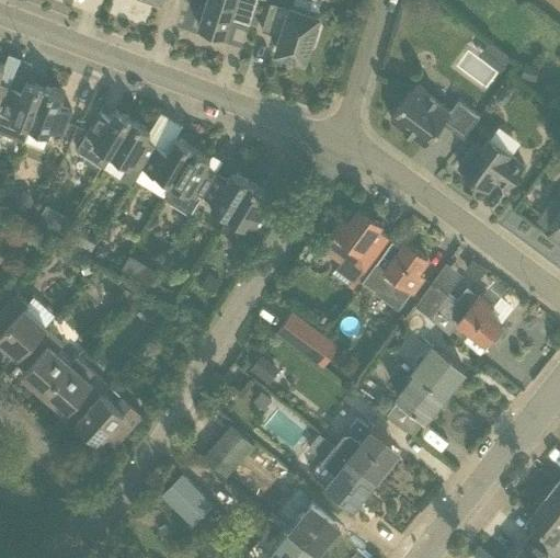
[(206,0),(197,27),(202,30),(201,33),(219,40),(220,35),(225,36),(230,22),(250,27),(258,0),(206,0)]
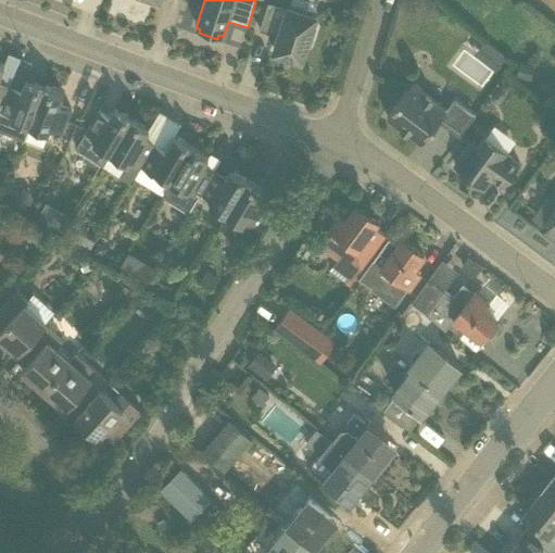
[(267,3),(259,32),(278,38),(273,52),(281,55),(291,59),(292,59),(300,61),(305,47),(310,48),(315,29),(311,28),(314,17),(313,17),(317,4),(303,0),(291,0),(289,9),(287,9),(287,10),(267,3)]
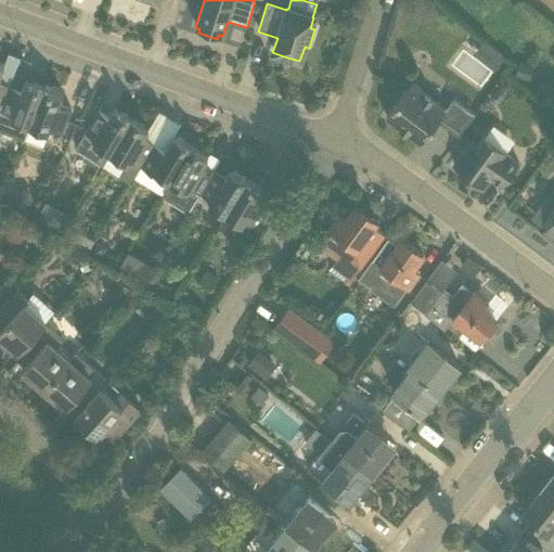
[(493,73),(504,58),(493,50),(482,64),(493,73)]
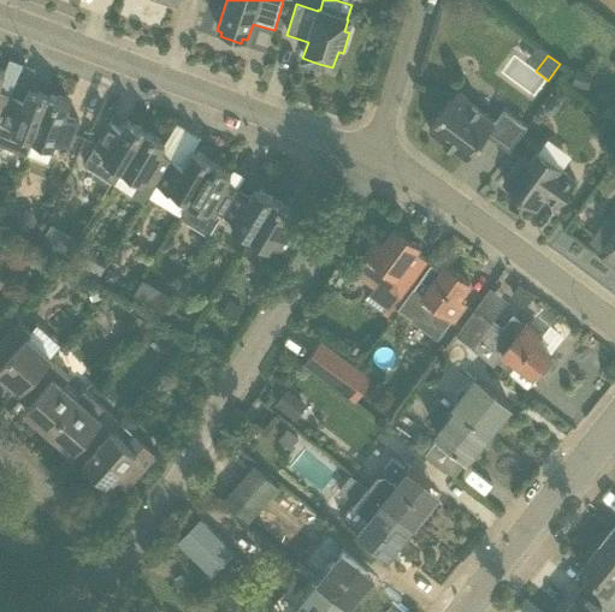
[(0,83),(4,73),(0,71),(0,120),(10,96),(0,91),(0,83)]
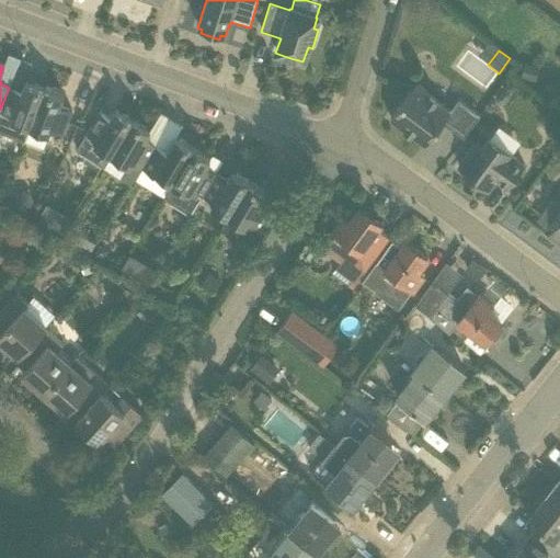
[(535,83),(538,68),(524,65),(521,80),(535,83)]
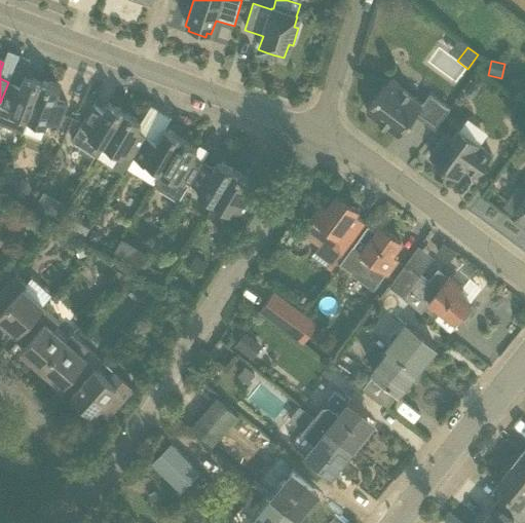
[(0,124),(23,134),(28,120),(27,120),(41,84),(23,77),(20,86),(8,82),(0,103),(0,124)]
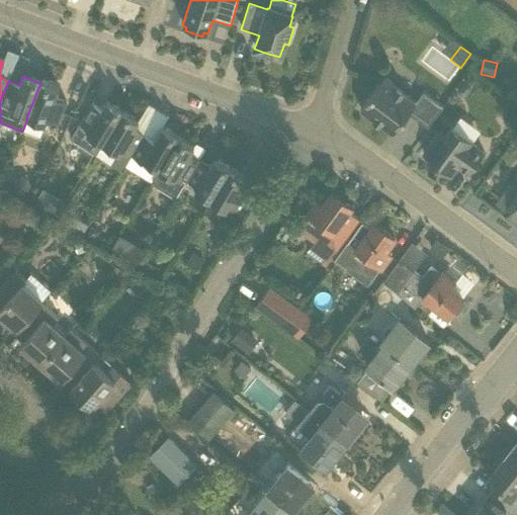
[(359,110),(393,135),(409,112),(428,127),(442,107),(423,93),(415,103),(382,80),(359,110)]
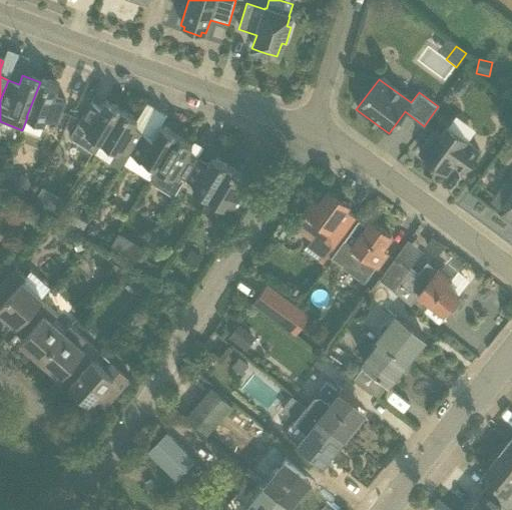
[(26,117),(27,117),(22,130),(38,136),(43,123),(44,124),(45,119),(56,123),(65,101),(54,97),(57,89),(40,82),(26,117)]
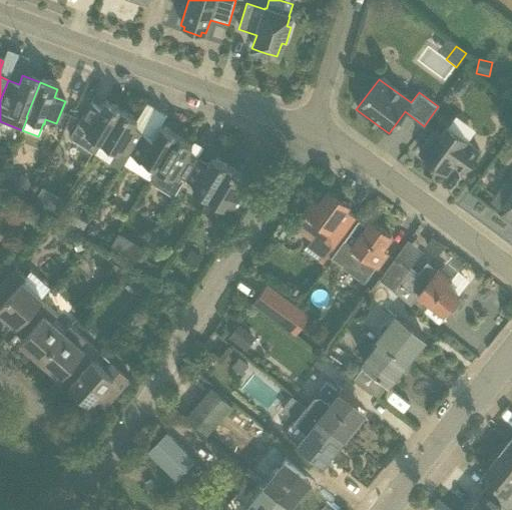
[(466,90),(465,85),(462,83),(457,84),(452,90),(453,95),(457,97),(462,97),(466,90)]
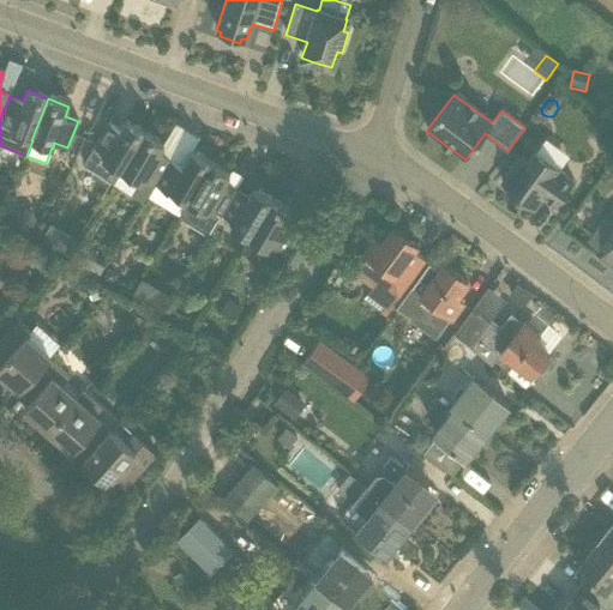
[(92,149),(83,165),(95,174),(91,177),(107,187),(109,182),(114,185),(121,173),(145,133),(125,121),(120,131),(108,124),(92,149)]
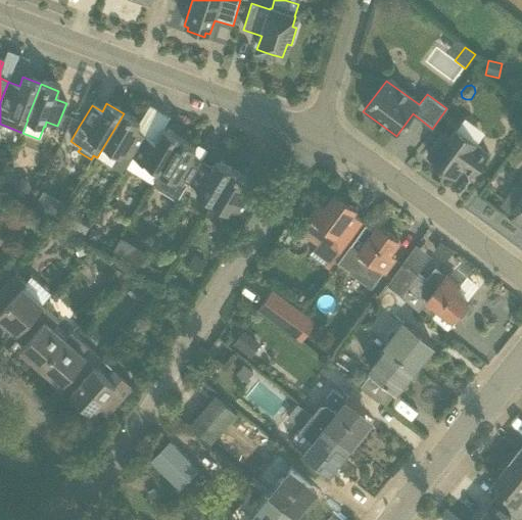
[(103,147),(97,157),(112,166),(124,173),(126,169),(132,157),(133,158),(145,138),(135,131),(139,124),(124,113),(103,147)]
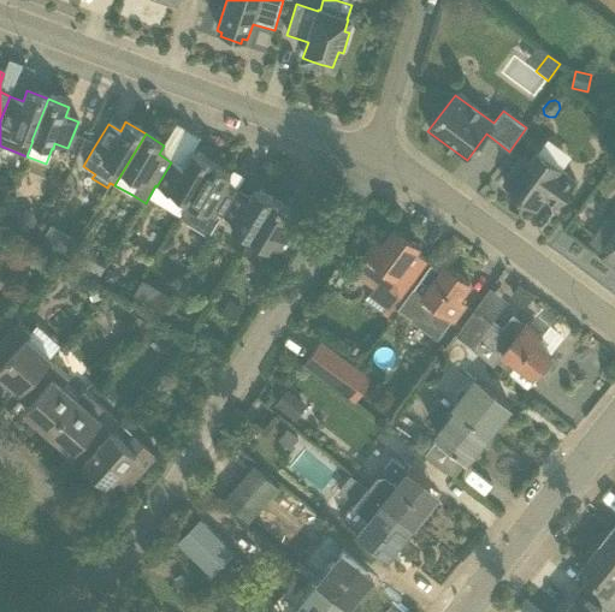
[(614,149),(614,146),(611,134),(597,138),(602,154),(614,149)]
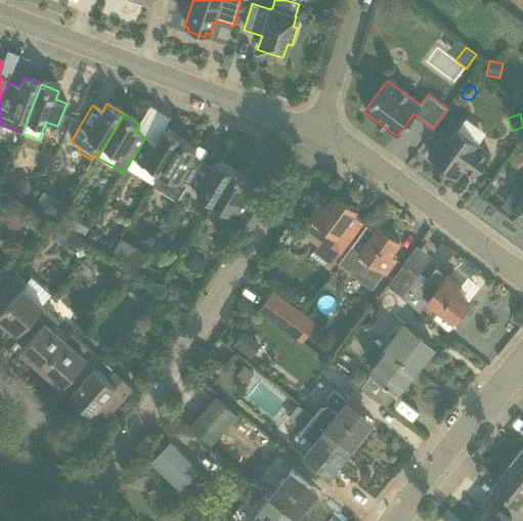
[(132,158),(126,169),(151,184),(154,182),(160,172),(180,139),(164,130),(156,143),(145,138),(133,159),(132,158)]
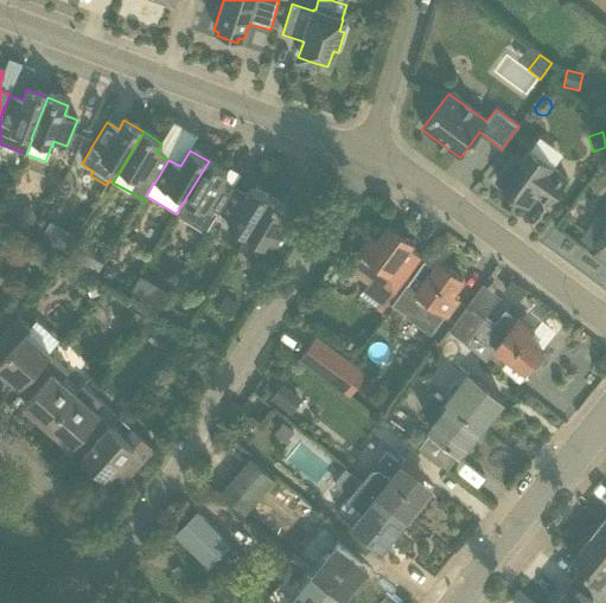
[(530,193),(548,206),(567,181),(554,172),(554,171),(528,152),(521,160),(514,154),(493,183),(522,204),(530,193)]
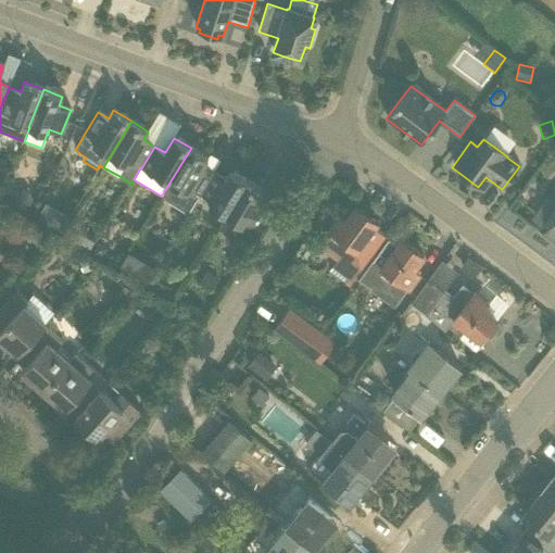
[(188,214),(200,195),(213,173),(203,166),(207,159),(191,148),(169,183),(163,193),(165,198),(168,201),(188,214)]
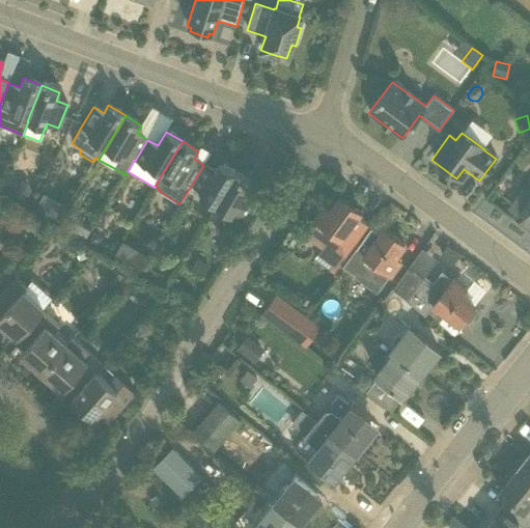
[(216,207),(236,174),(219,163),(214,171),(203,165),(191,186),(201,192),(198,197),(216,207)]
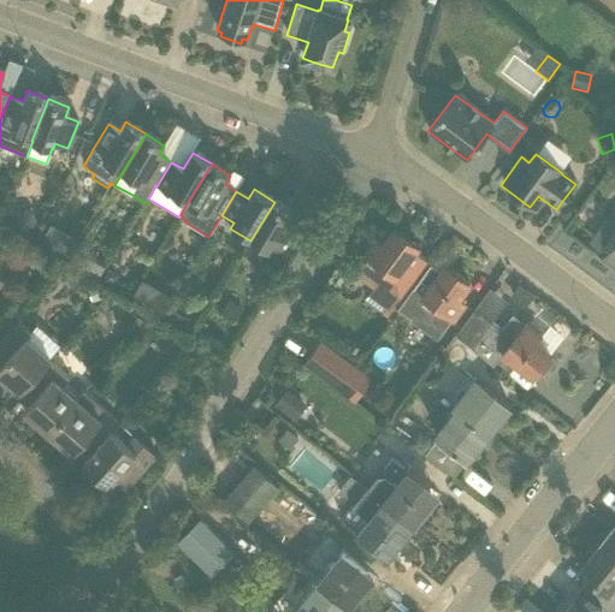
[(250,241),(268,251),(272,247),(284,254),(299,229),(287,221),(291,213),(275,202),(250,241)]
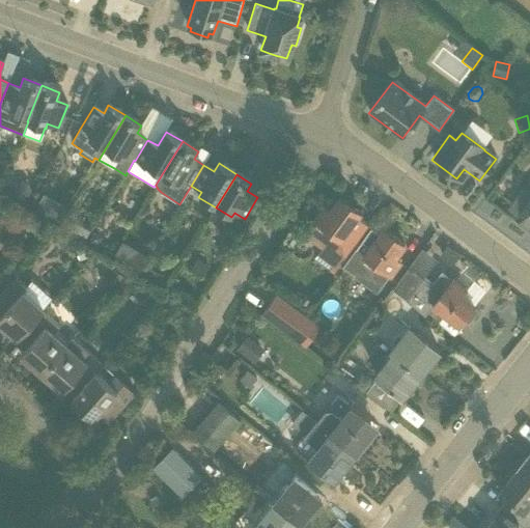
[(317,223),(307,238),(323,249),(314,259),(336,276),(343,267),(370,229),(356,219),(360,214),(339,198),(330,211),(325,207),(314,221),(317,223)]
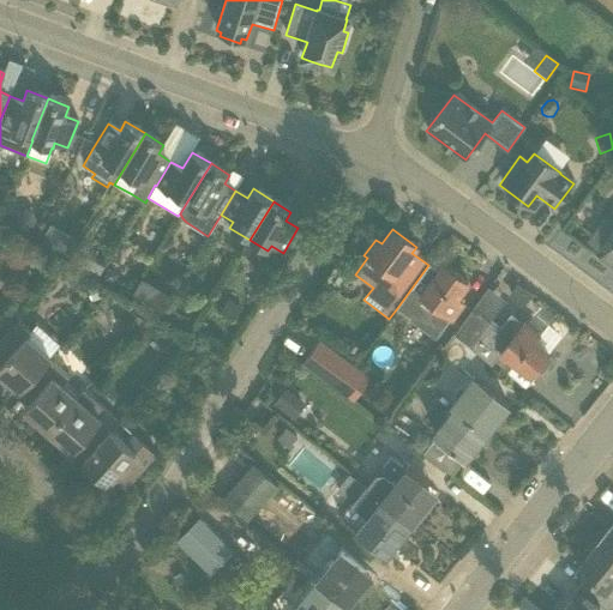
[(612,239),(599,258),(612,269),(612,239)]
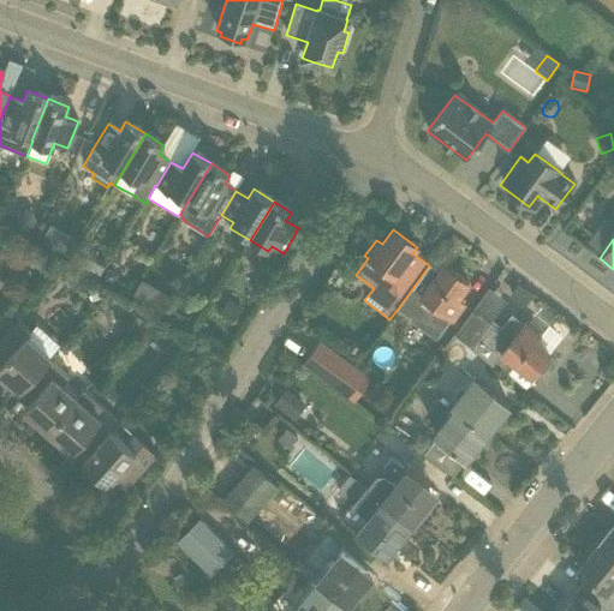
[(64,241),(55,257),(63,261),(71,246),(64,241)]
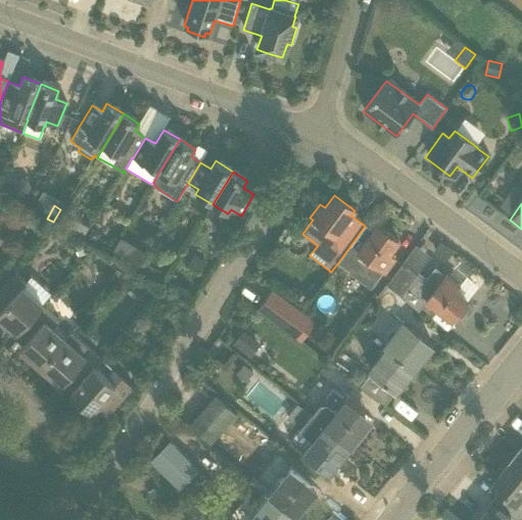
[(68,230),(75,218),(62,211),(56,223),(68,230)]
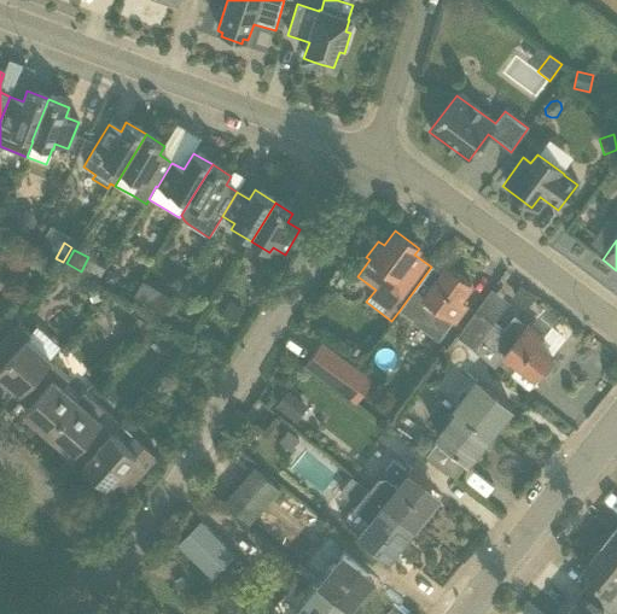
[(431,267),(400,310),(413,321),(414,319),(441,337),(465,305),(459,300),(470,286),(446,268),(441,274),(431,267)]
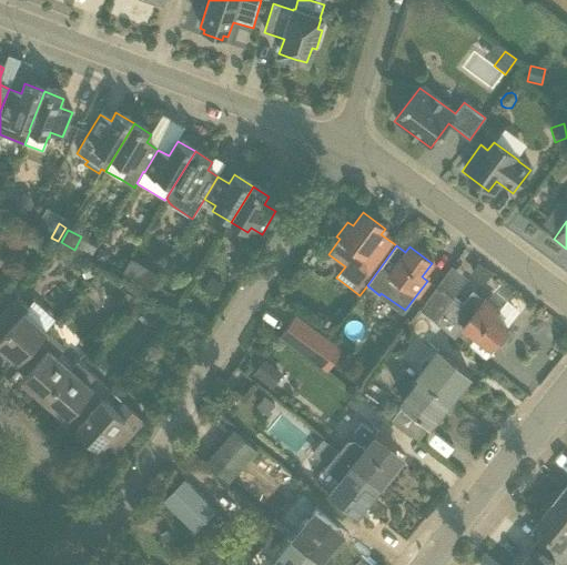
[(99,249),(94,260),(104,264),(109,254),(99,249)]
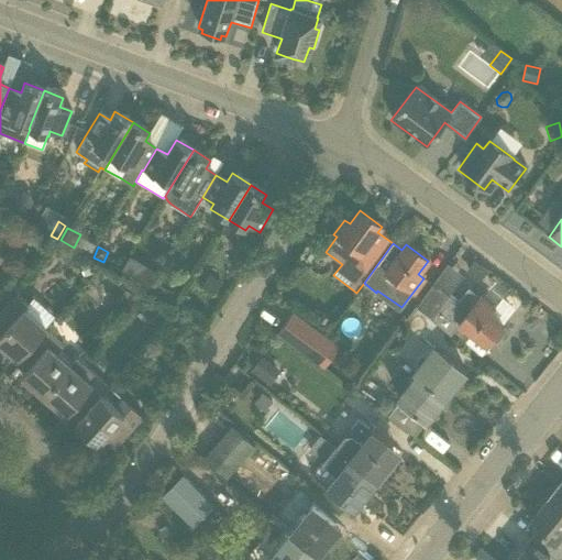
[(127,280),(136,261),(129,256),(119,275),(127,280)]
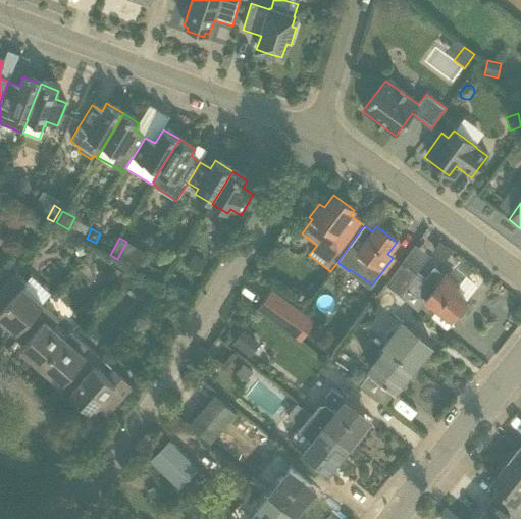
[(439,242),(431,253),(445,262),(452,252),(439,242)]
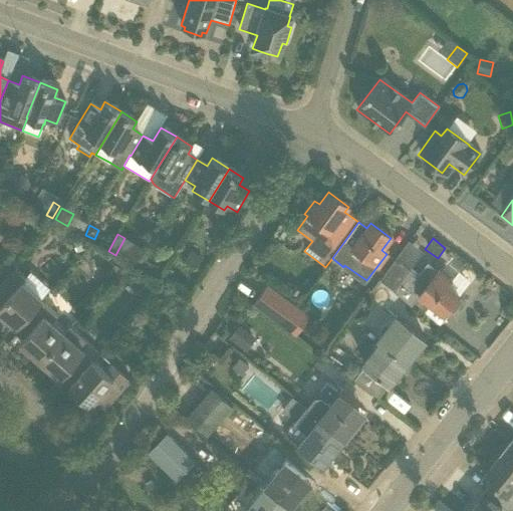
[(85,251),(82,240),(73,242),(76,254),(85,251)]
